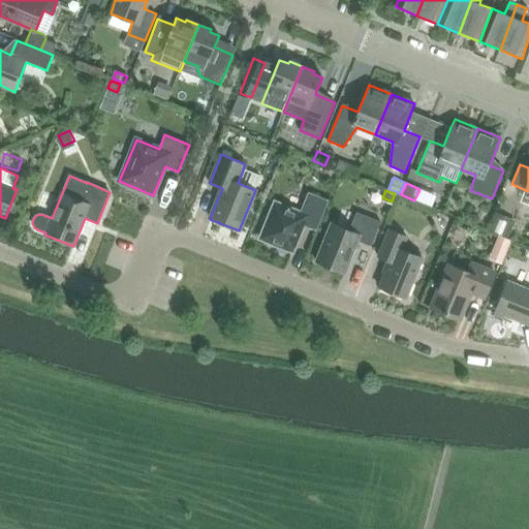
[(304,225),(316,230),(329,200),(308,192),(300,213),(275,203),(260,239),(292,252),(304,225)]
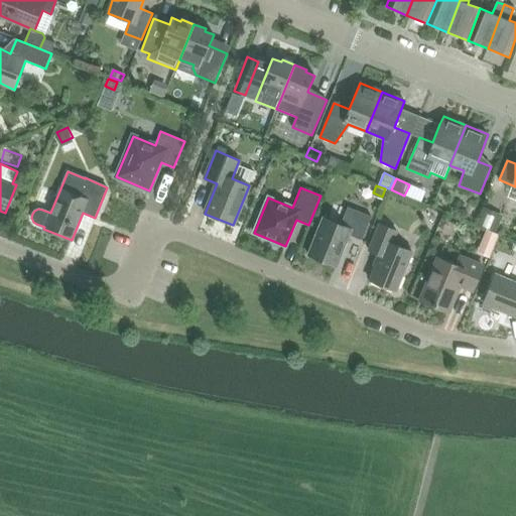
[(482,207),(475,222),(493,230),(500,215),(482,207)]
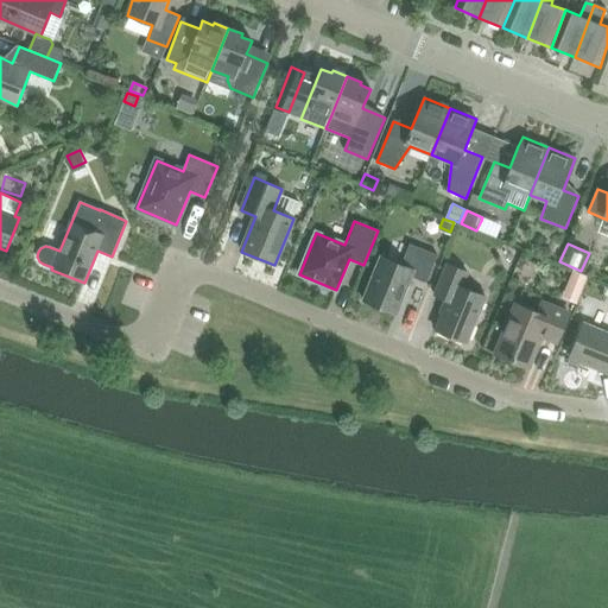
[(411,277),(426,283),(437,255),(410,245),(401,265),(381,257),(363,301),(397,314),(411,277)]
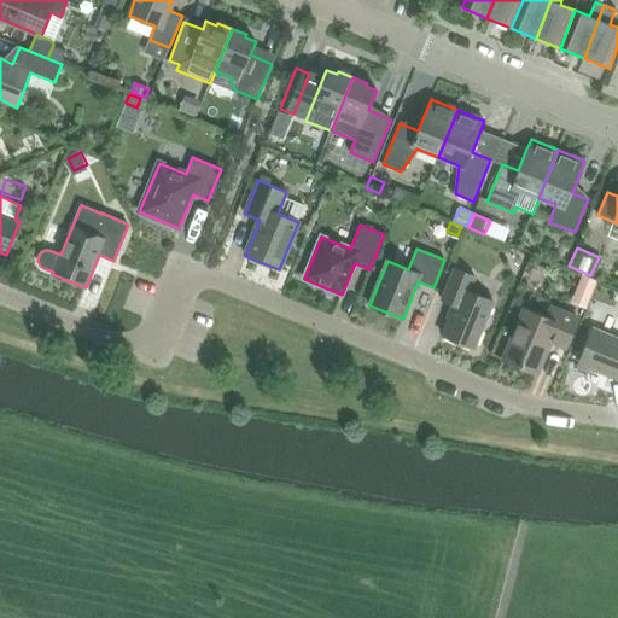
[(443,336),(474,348),(494,302),(470,292),(476,278),(454,269),(442,299),(455,305),(443,336)]
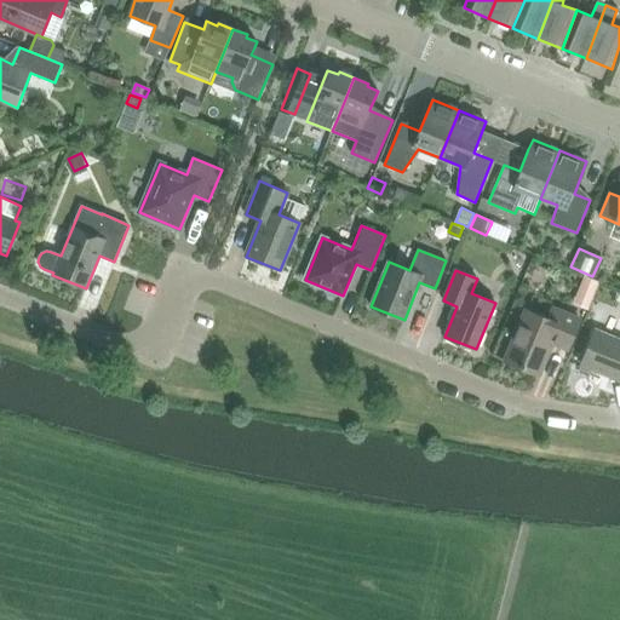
[(584,276),(581,283),(593,288),(596,281),(584,276)]
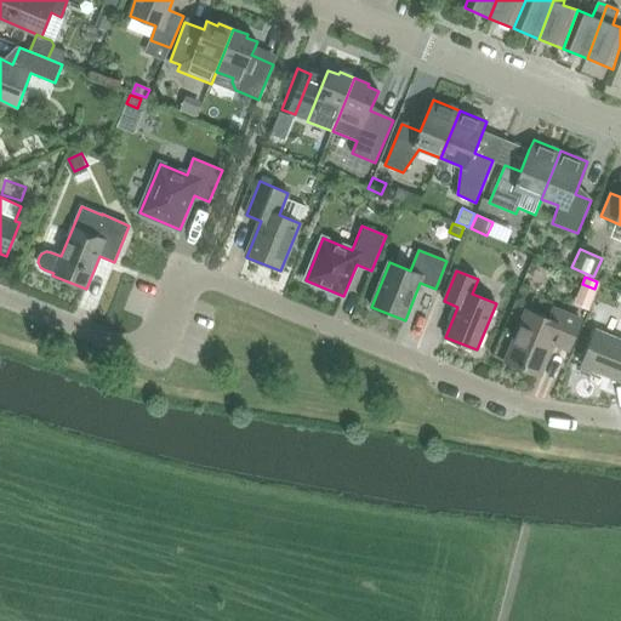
[(540,375),(553,343),(569,349),(581,320),(554,309),(551,320),(527,311),(506,362),(540,375)]
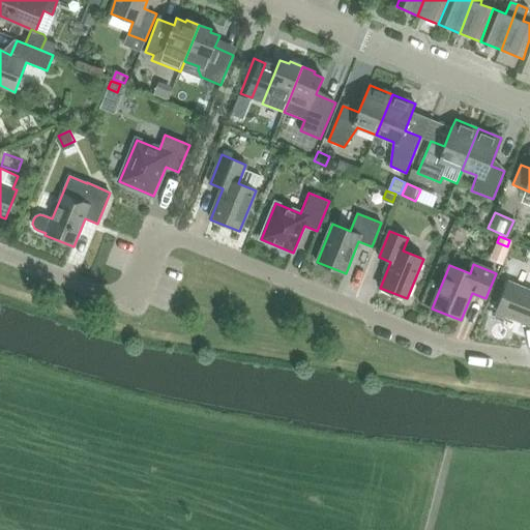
[(529,291),(509,283),(497,312),(529,325),(529,291)]
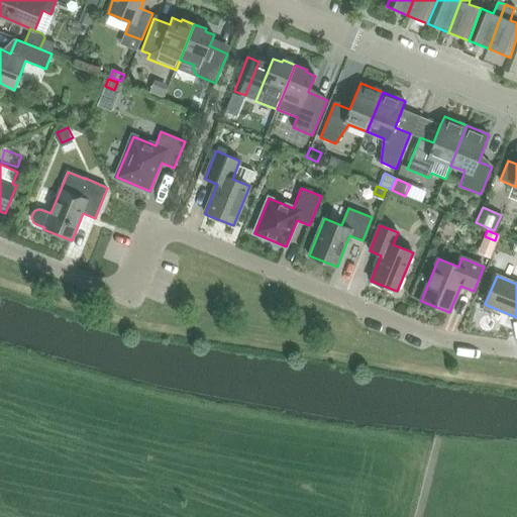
All buildings are outlined.
